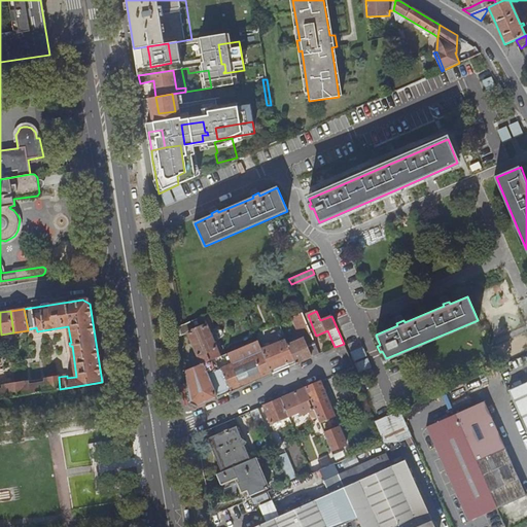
[(202,365),(210,361),(220,357),(207,325),(213,322),(209,314),(179,327),(181,337),(188,334),(202,365)]
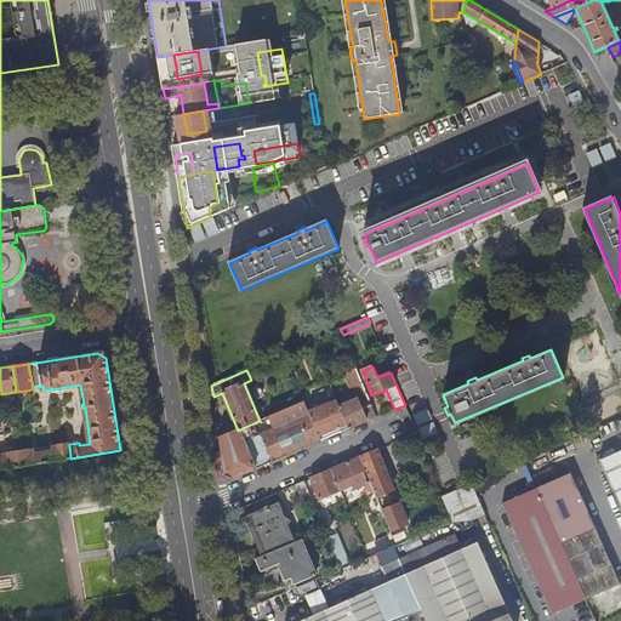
[(348,402),(339,405),(347,425),(348,429),(377,417),(358,371),(354,372),(355,376),(349,379),(353,387),(349,388),(357,405),(360,404),(362,408),(353,412),(348,402)]
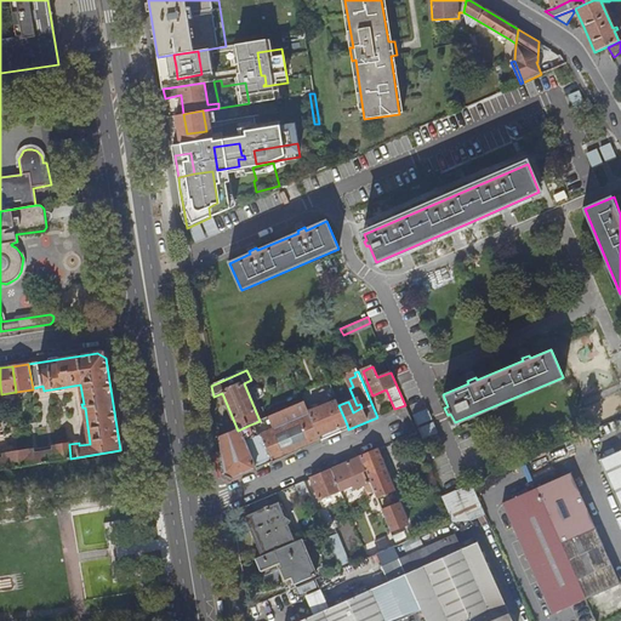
[(319,437),(347,425),(339,405),(337,400),(308,412),(319,437)]
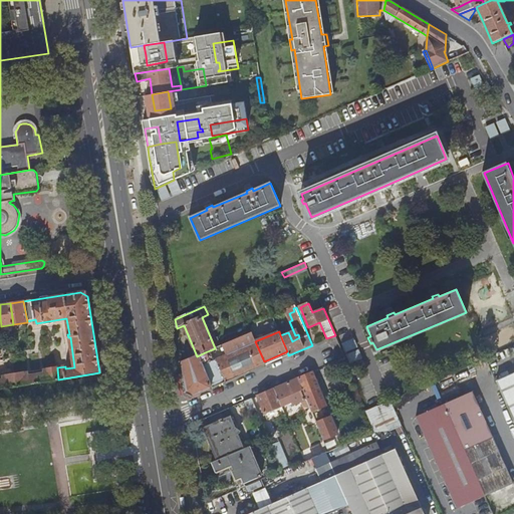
[(194,397),(265,365),(264,361),(255,341),(252,332),(222,345),(226,355),(210,362),(205,352),(197,356),(182,362),(184,375),(187,394),(194,397)]
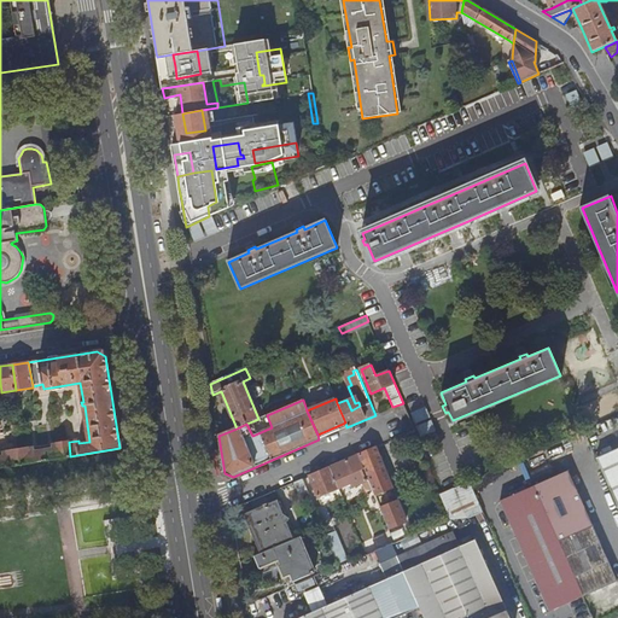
[(69,442),(44,447),(46,461),(70,456),(69,442)]
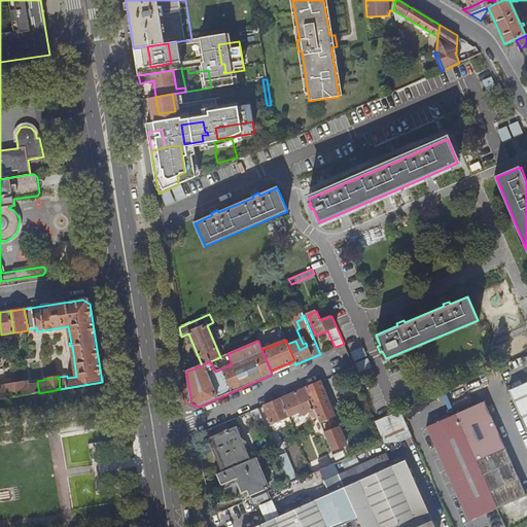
[(39,393),(37,381),(15,384),(18,396),(39,393)]
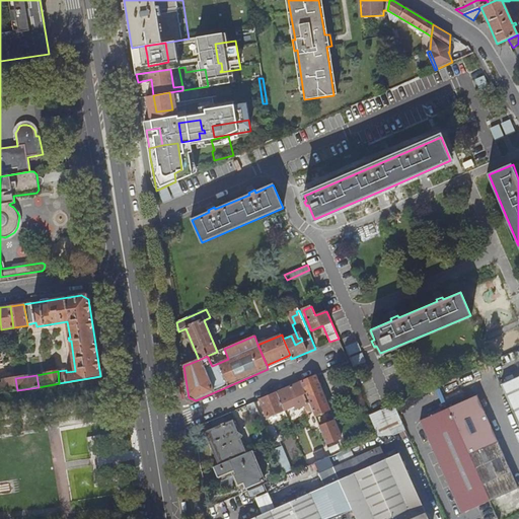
[(310,403),(313,412),(314,416),(328,410),(315,376),(301,382),(306,394),(310,403)]
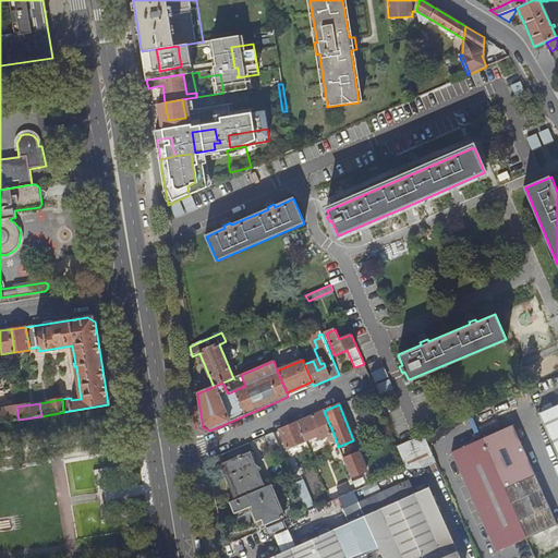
[(557,404),(540,413),(557,455),(557,404)]
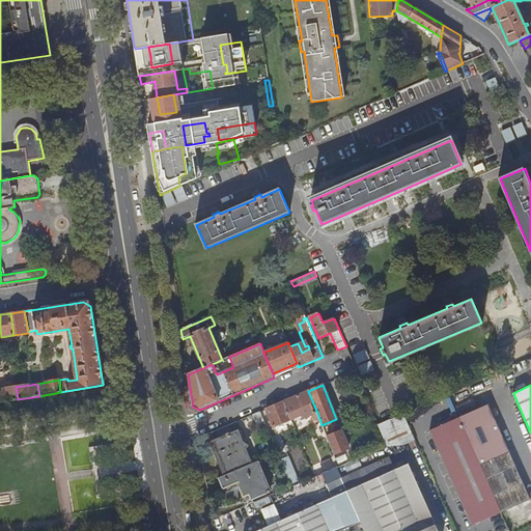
[(0,401),(18,399),(16,387),(0,389),(0,401)]
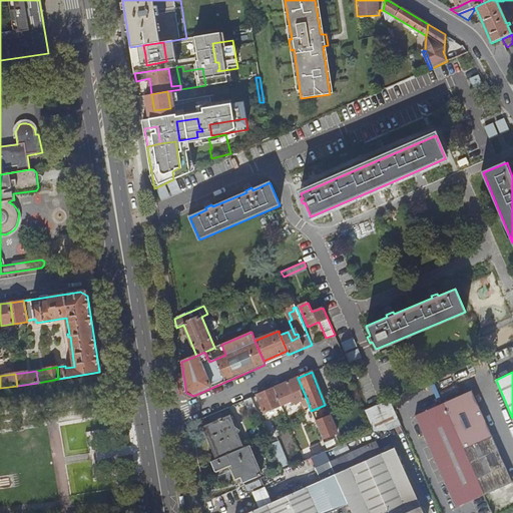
[(177,376),(179,394),(186,393),(183,375),(177,376)]
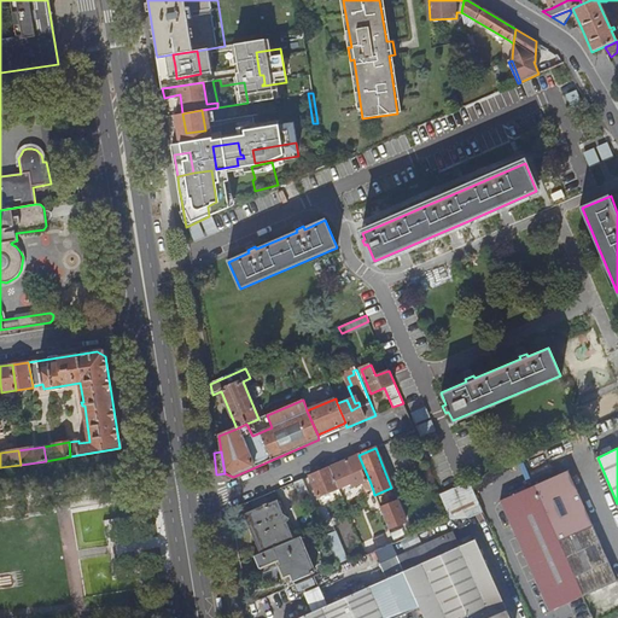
[(359,455),(331,467),(339,488),(347,485),(347,487),(353,484),(354,487),(362,483),(367,493),(373,490),(369,481),(367,482),(362,471),(365,470),(359,455)]
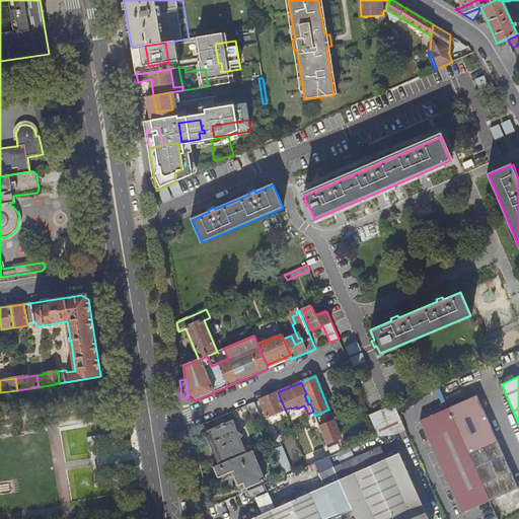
[(285,410),(278,392),(261,399),(270,422),(277,419),(275,414),(285,410)]
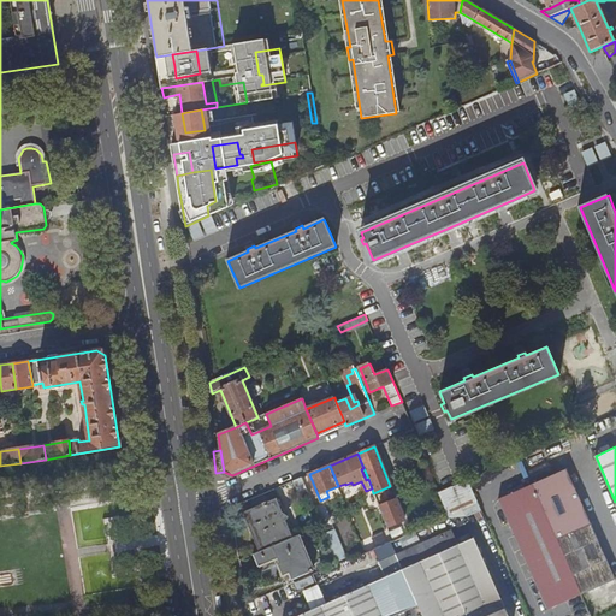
[(612,572),(568,468),(497,499),(542,602),(612,572)]
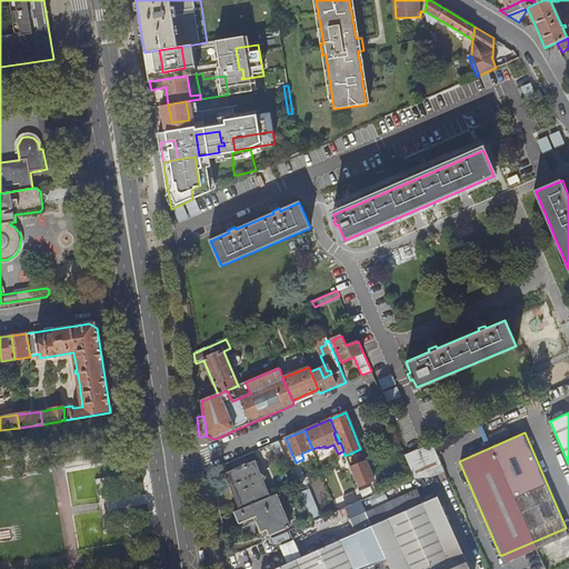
[(276,458),(285,455),(279,441),(270,445),(276,458)]
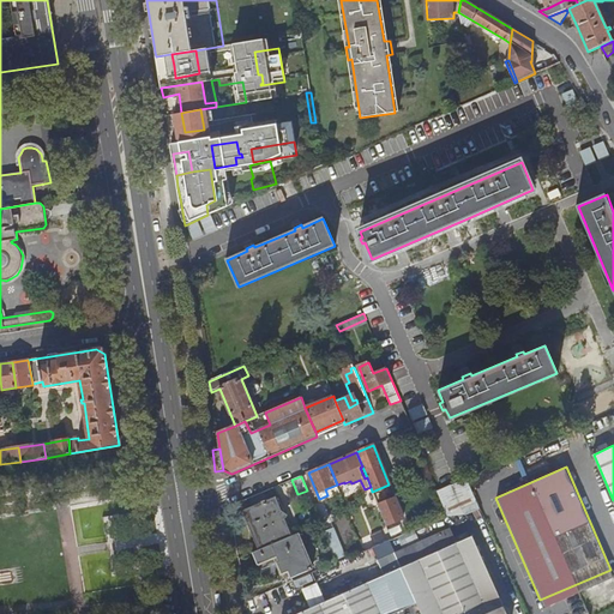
[(479,507),(467,479),(438,492),(447,516),(462,510),(464,515),(479,507)]
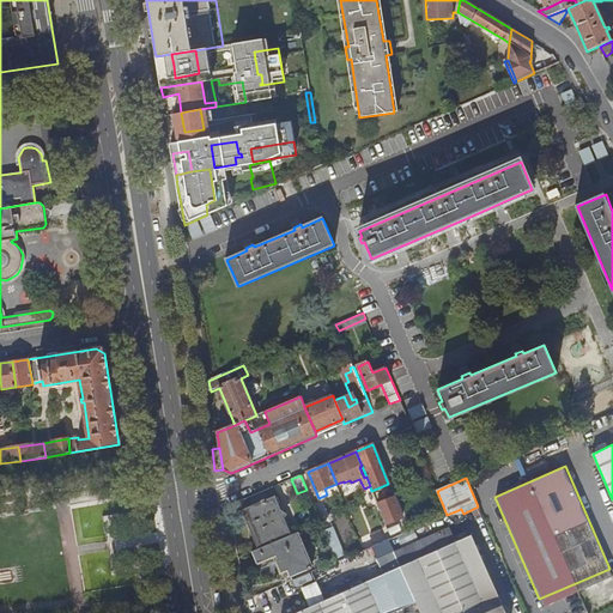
[(252,522),(262,548),(291,536),(284,519),(287,515),(280,510),(275,497),(269,501),(268,498),(262,501),(262,503),(246,510),(250,522),(252,522)]
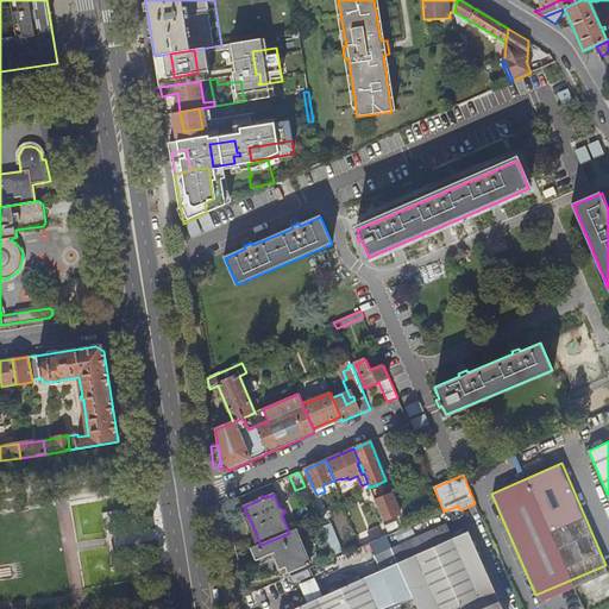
[(382,497),(375,501),(383,522),(390,519),(382,497)]
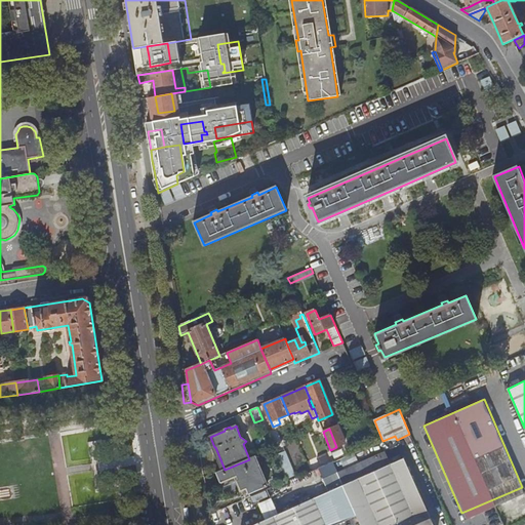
[(336,472),(356,515),(360,524),(432,524),(403,458),(390,465),(384,451),(336,472)]
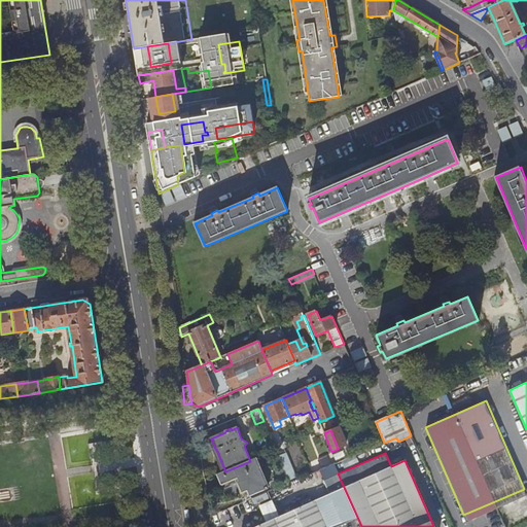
[(269,489),(256,458),(250,461),(225,471),(216,475),(220,485),(238,478),(239,483),(238,483),(241,493),(247,490),(249,497),(269,489)]
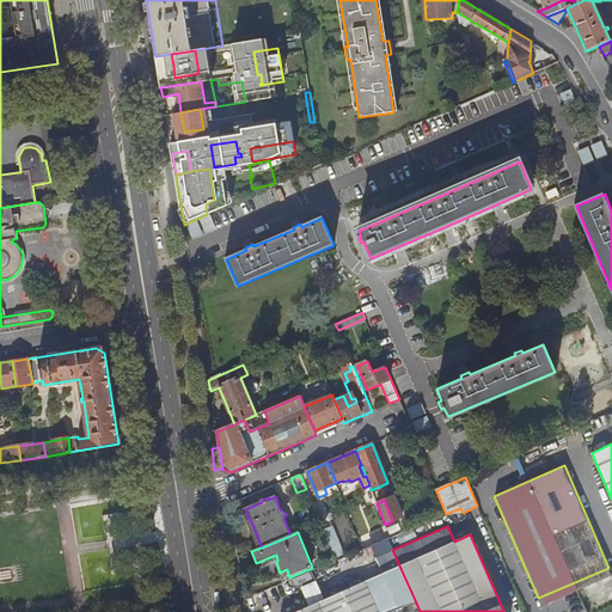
[(332,534),(326,538),(334,556),(340,554),(332,534)]
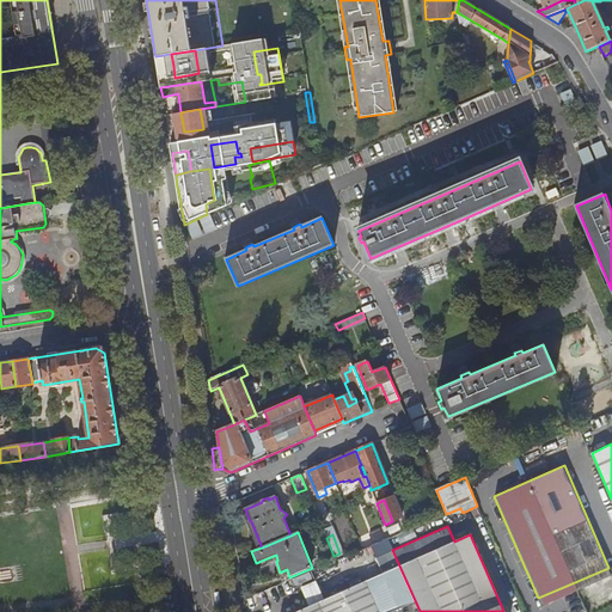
[(375,557),(383,573),(398,609),(415,600),(392,550),(375,557)]
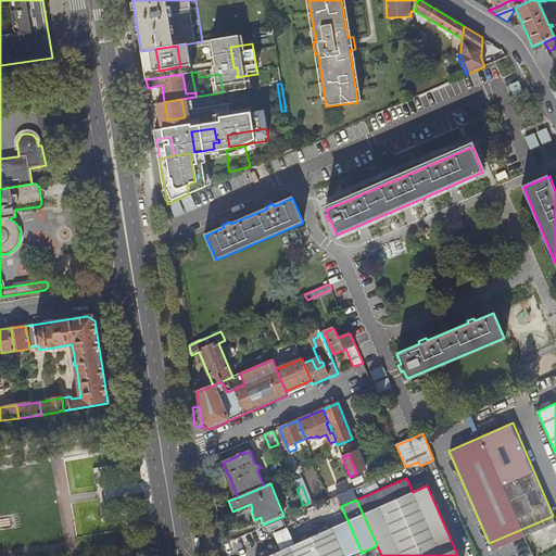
[(275,553),(275,555),(354,555),(362,553),(348,520),(275,553)]
